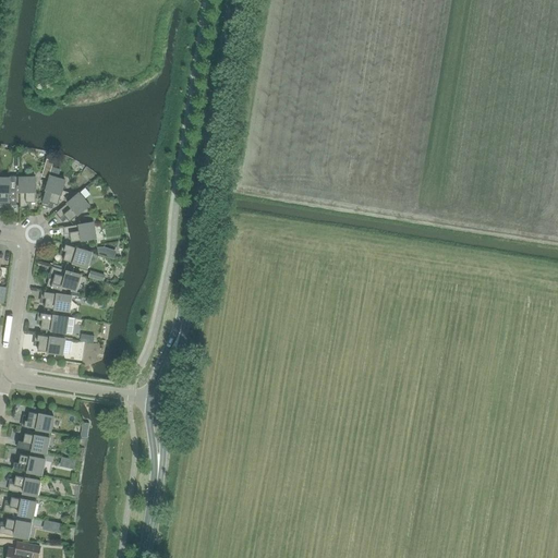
[(43,161),(39,171),(50,176),(53,165),(43,161)]
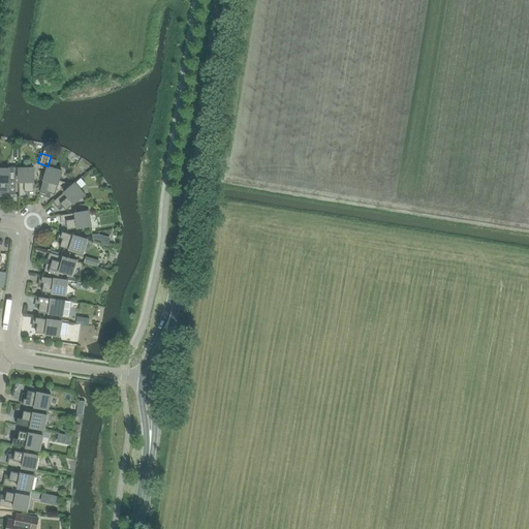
[(55,194),(62,172),(48,167),(39,194),(45,196),(47,192),(55,194)]
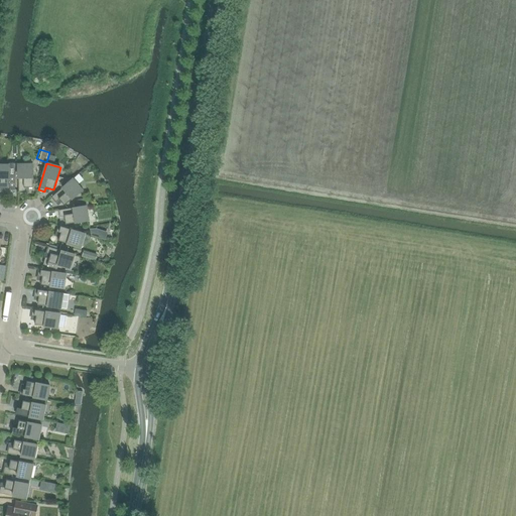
[(0,188),(9,188),(9,189),(11,189),(13,189),(14,165),(0,164),(0,191),(0,192),(0,188)]
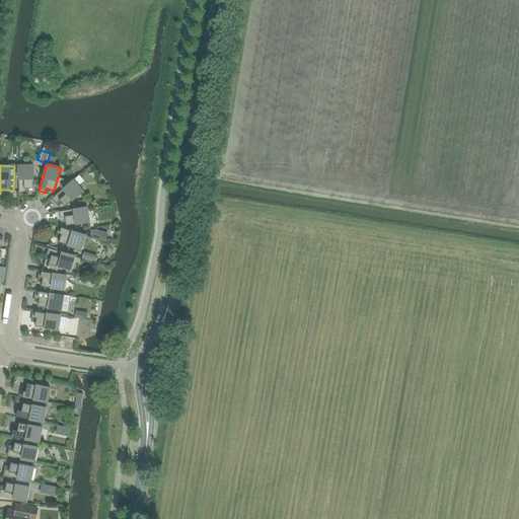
[(33,189),(32,165),(18,165),(18,193),(25,193),(25,189),(33,189)]
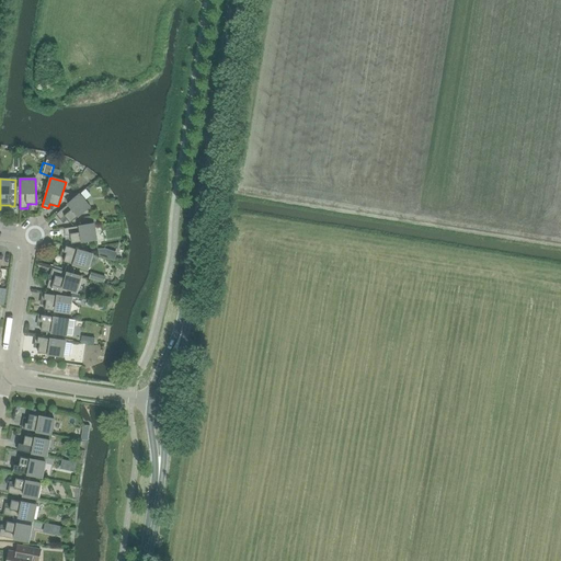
[(70,224),(90,207),(79,195),(56,214),(61,219),(65,216),(70,224)]
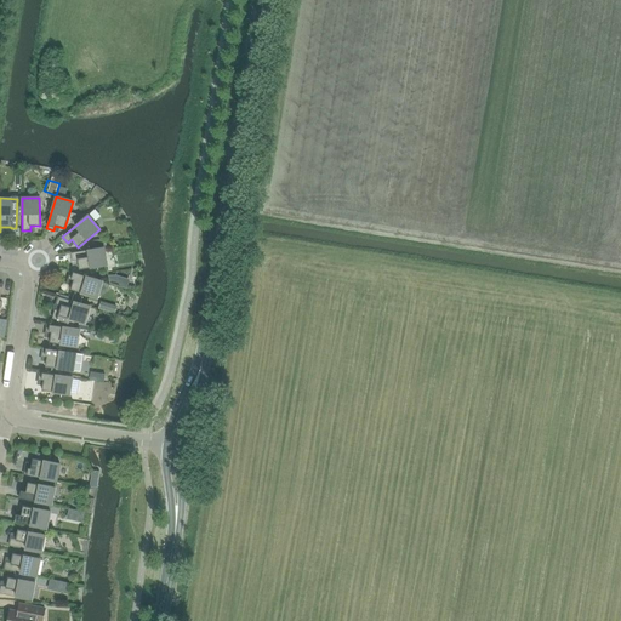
[(106,266),(107,266),(104,248),(72,254),(73,261),(78,260),(79,269),(87,268),(106,266)]
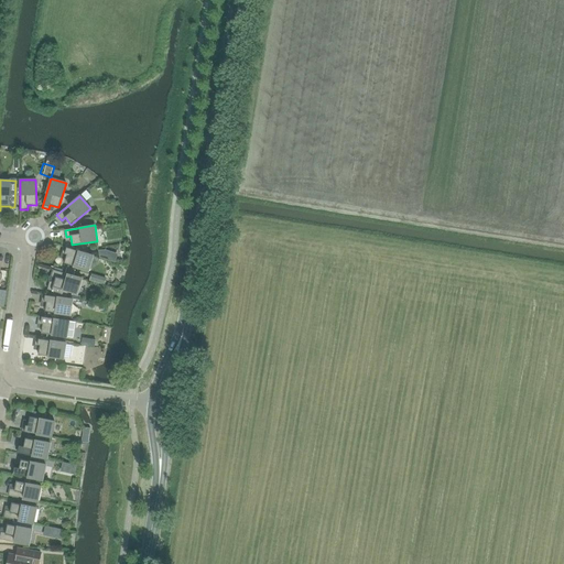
[(64,263),(88,271),(93,256),(64,247),(62,253),(66,255),(64,263)]
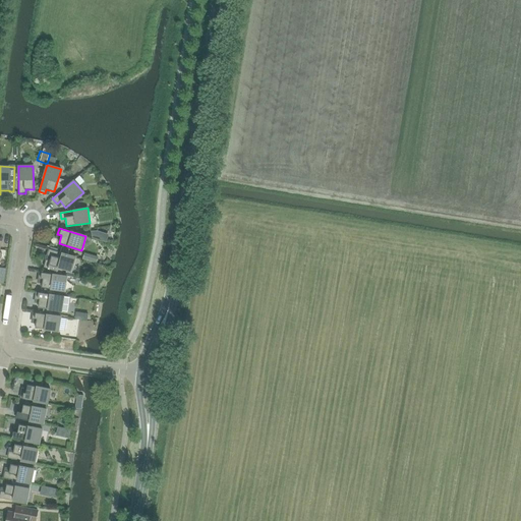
[(97,231),(92,231),(93,238),(99,240),(101,232),(97,231)]
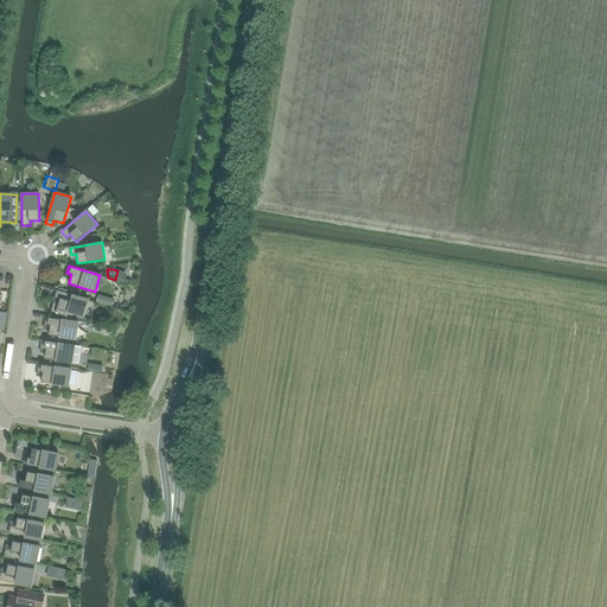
[(69,320),(70,312),(83,315),(88,299),(53,289),(51,296),(50,296),(49,301),(46,311),(53,312),(51,318),(69,320)]
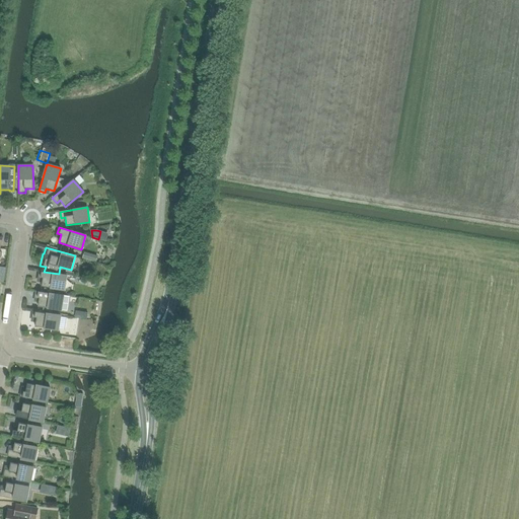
[(42,286),(64,290),(67,276),(59,274),(44,272),(40,271),(39,278),(43,278),(42,286)]
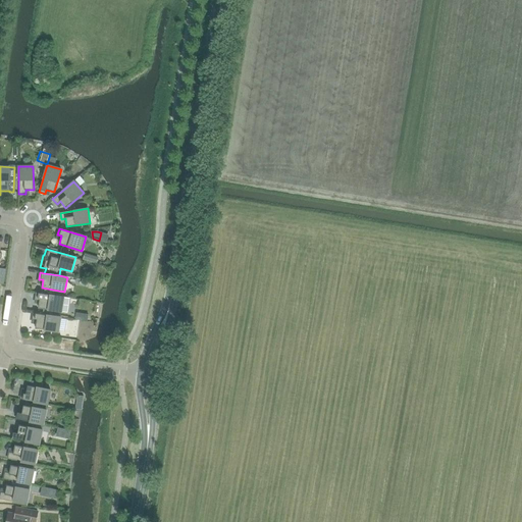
[(39,308),(67,313),(69,298),(37,293),(36,300),(40,300),(39,308)]
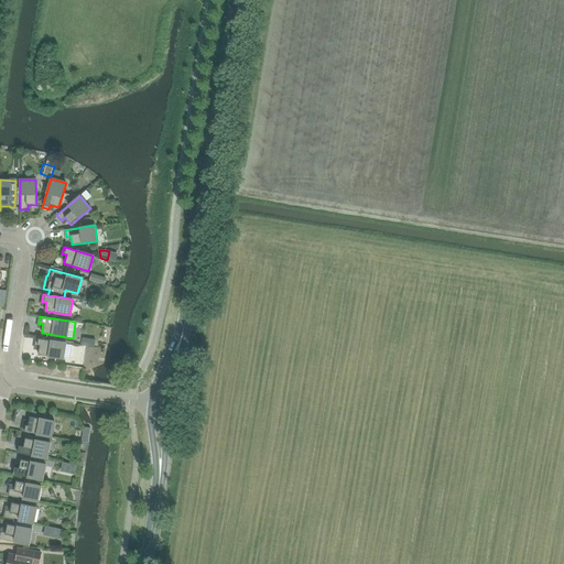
[(39,355),(63,358),(65,343),(36,338),(35,345),(40,346),(39,355)]
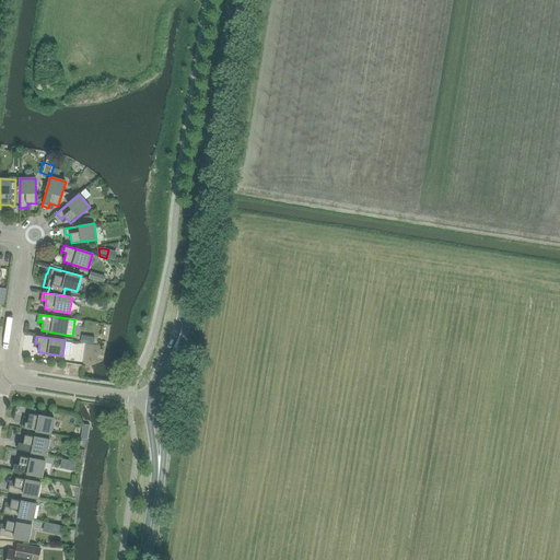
[(34,408),(33,413),(30,413),(27,422),(23,421),(22,428),(50,434),(54,418),(45,417),(46,410),(34,408)]
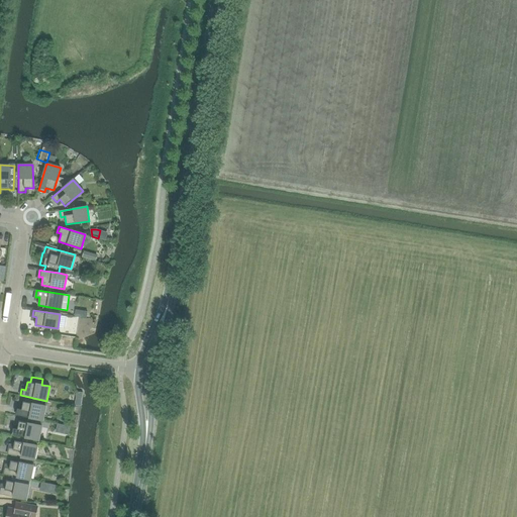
[(45,406),(35,404),(35,402),(21,399),(20,406),(22,407),(21,409),(17,408),(16,415),(42,420),(45,406)]
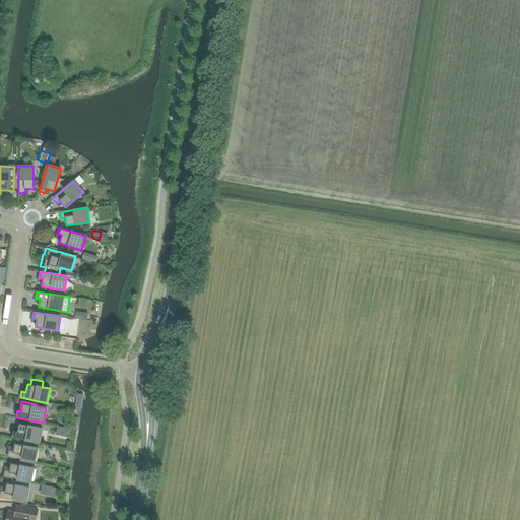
[(39,443),(42,429),(19,424),(17,432),(13,431),(12,437),(39,443)]
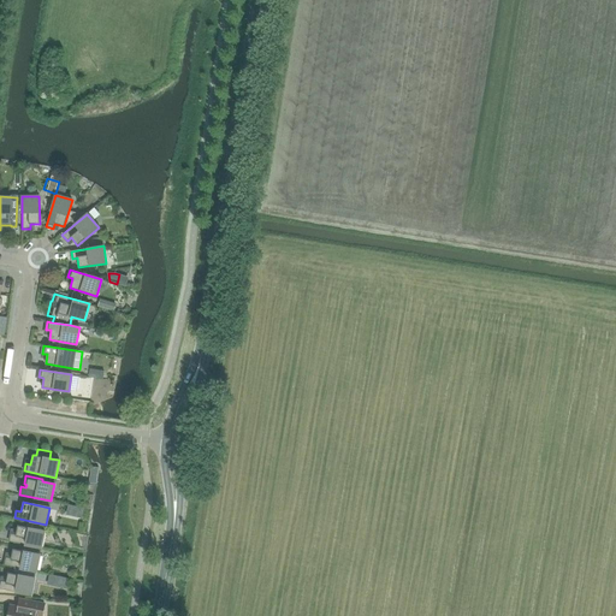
[(83,509),(67,505),(66,515),(81,519),(83,509)]
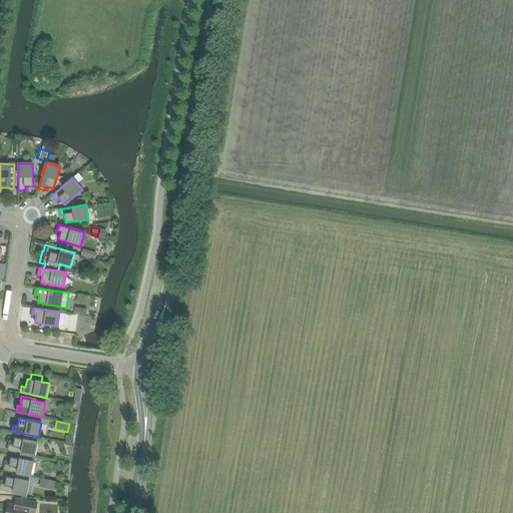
[(34,456),(37,442),(15,437),(13,445),(9,444),(8,451),(34,456)]
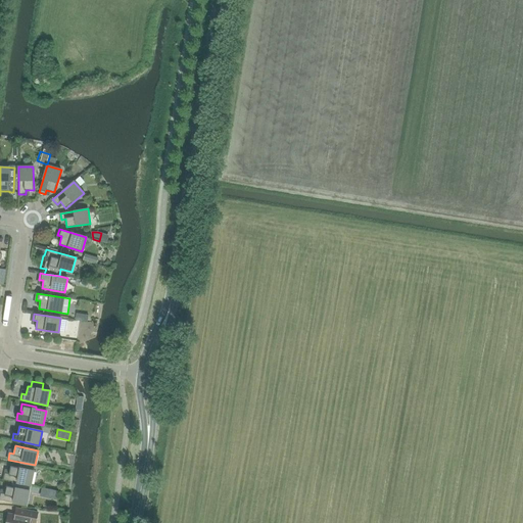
[(31,485),(34,471),(11,466),(9,474),(5,473),(3,479),(31,485)]
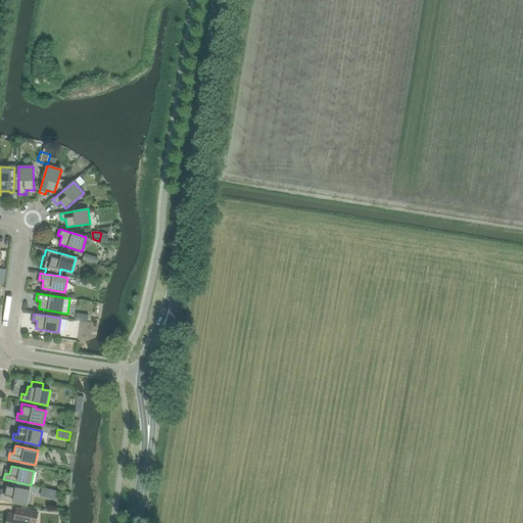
[(0,500),(27,506),(30,490),(6,486),(5,493),(1,493),(0,495),(0,500)]
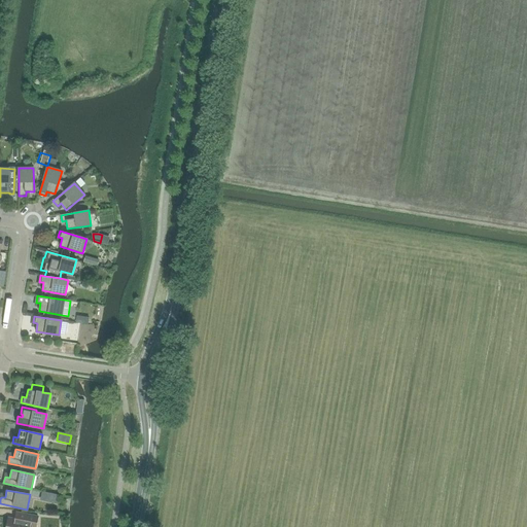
[(6,526),(35,526),(38,517),(22,514),(20,520),(8,518),(6,526)]
